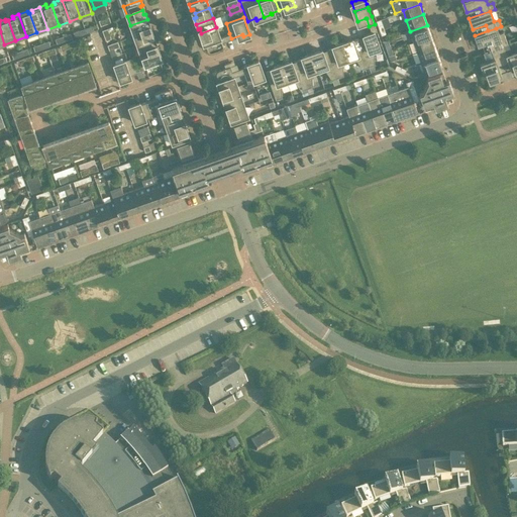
[(147,19),(130,25),(134,35),(149,29),(147,25),(149,25),(147,19)]
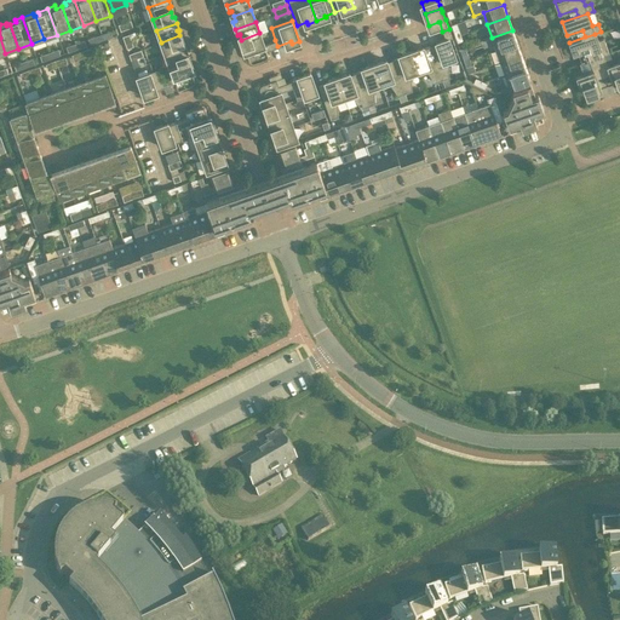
[(438,40),(440,42),(430,46),(441,79),(449,76),(448,63),(457,61),(448,38),(452,36),(449,29),(442,32),(445,38),(438,40)]
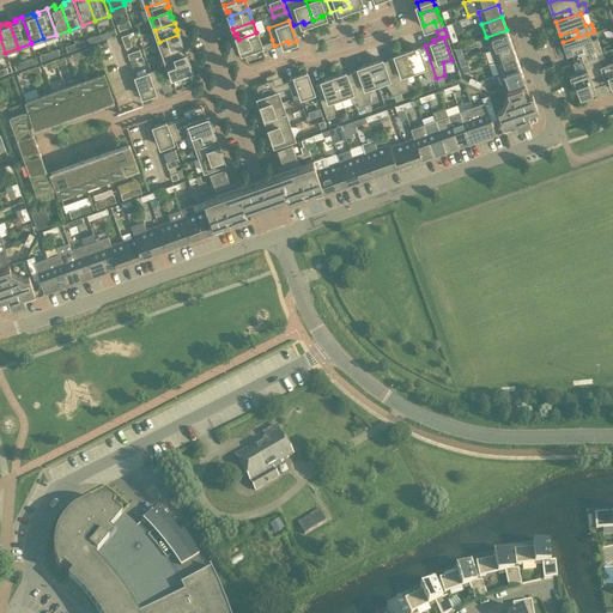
[(507,30),(486,37),(490,49),(511,42),(507,30)]
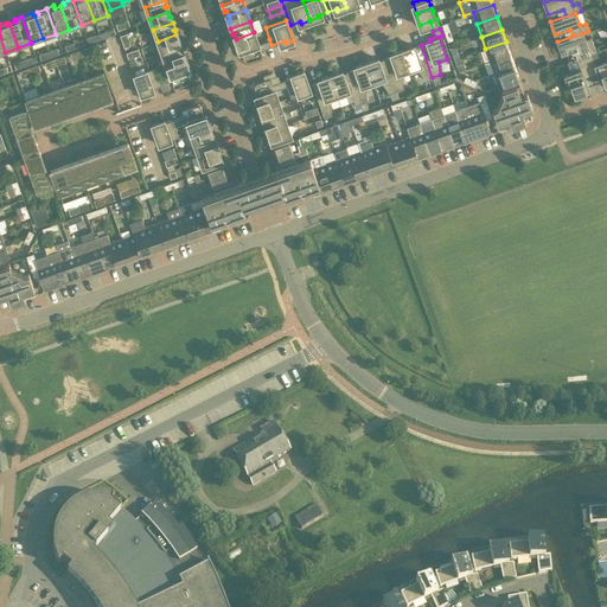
[(259,44),(254,32),(236,39),(243,58),(247,61),(248,61),(262,56),(260,50),(272,45),(269,39),(259,44)]
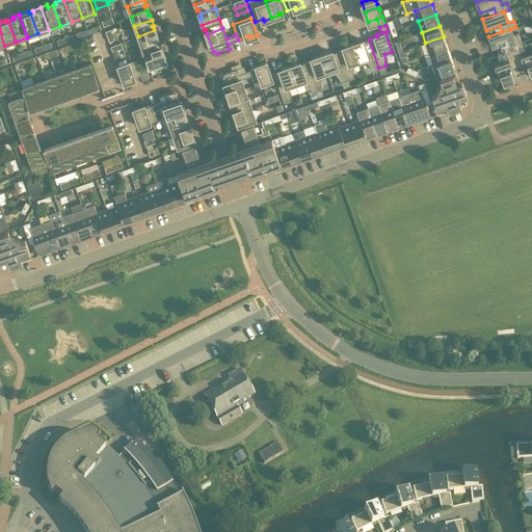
[(505,51),(511,49),(519,46),(522,45),(517,32),(512,34),(510,29),(488,36),(493,48),(506,44),(508,49),(505,50),(505,51)]
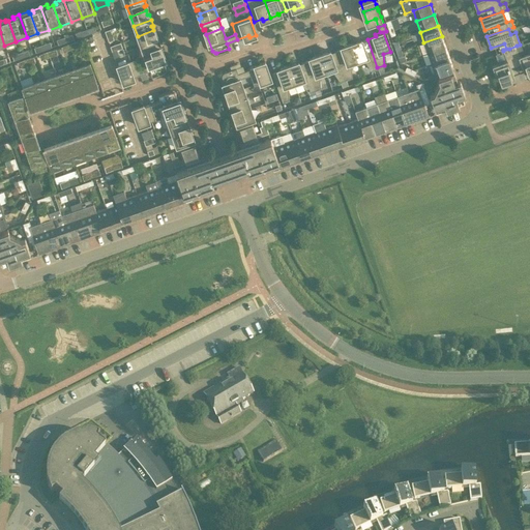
[(153,30),(138,36),(141,46),(158,39),(156,34),(154,34),(153,30)]
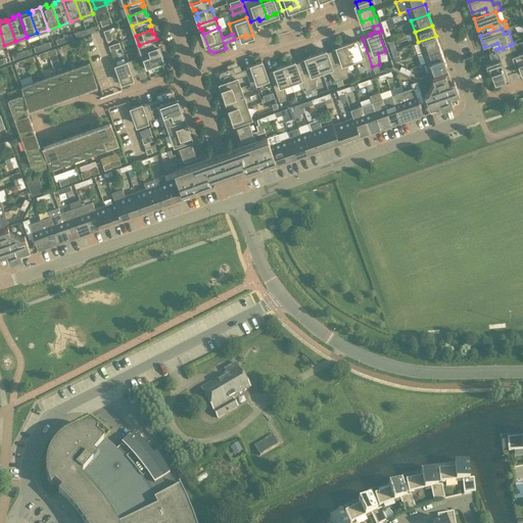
[(119,36),(117,32),(110,34),(105,36),(106,41),(119,36)]
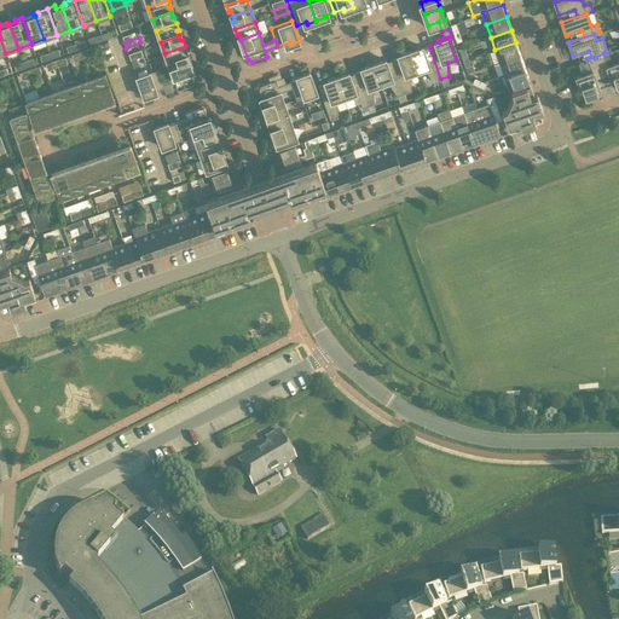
[(499,62),(520,55),(516,42),(495,50),(499,62)]
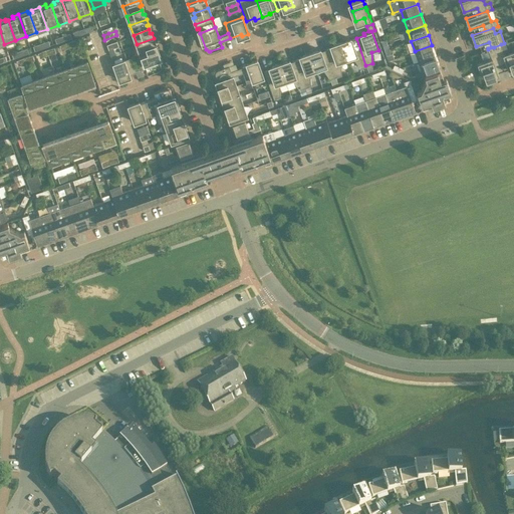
[(154,38),(137,44),(140,54),(155,49),(154,44),(156,44),(154,38)]
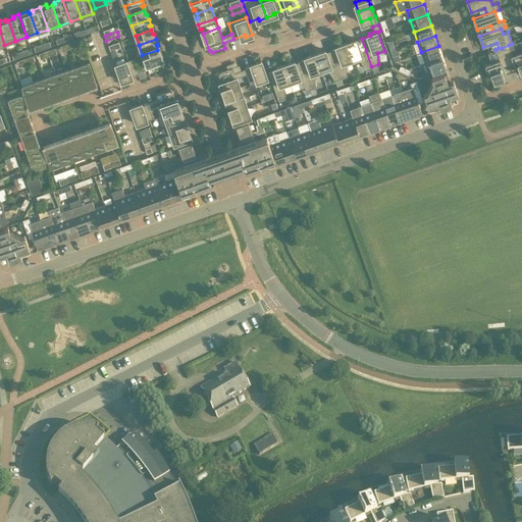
[(368,75),(374,72),(371,66),(362,39),(354,42),(353,40),(346,43),(353,62),(360,60),(366,68),(368,75)]
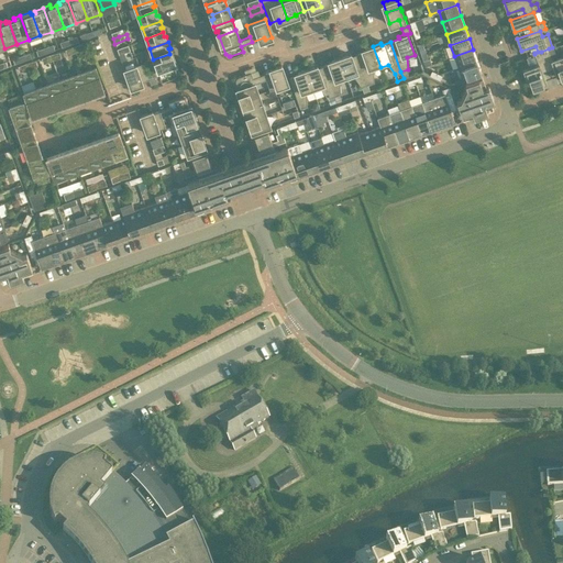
[(373,69),(381,67),(373,46),(364,48),(365,51),(356,54),(367,84),(374,81),(373,69)]
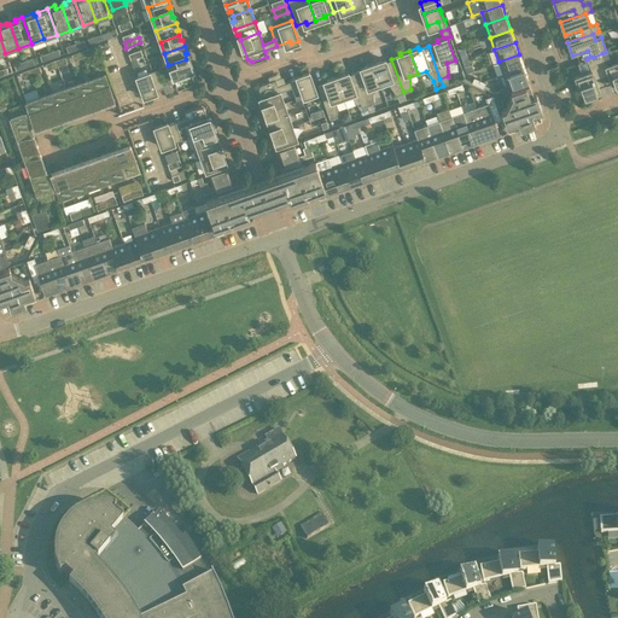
[(606,52),(602,53),(594,57),(600,73),(607,70),(612,85),(617,82),(617,60),(610,64),(606,52)]
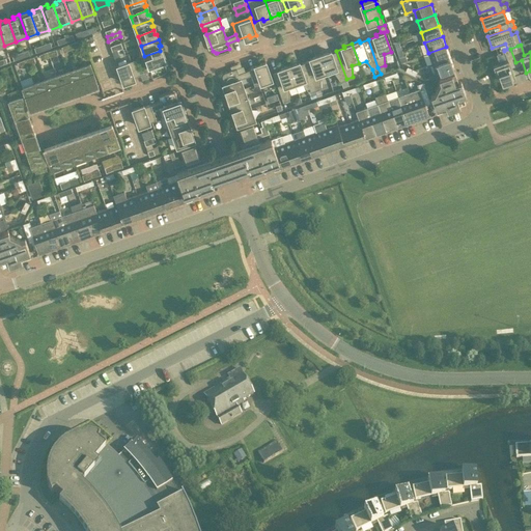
[(431,63),(450,57),(446,47),(428,53),(431,63)]
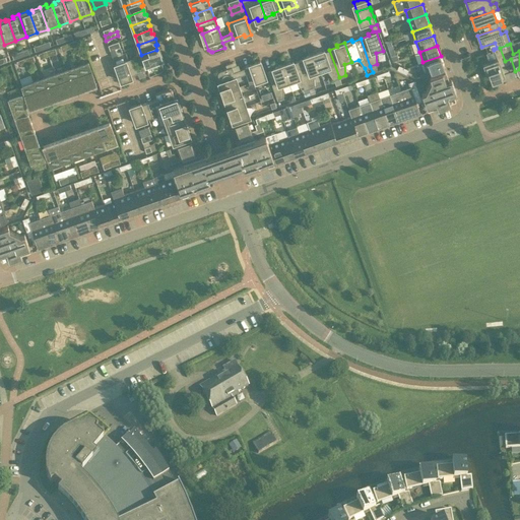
[(56,52),(54,47),(38,53),(40,58),(56,52)]
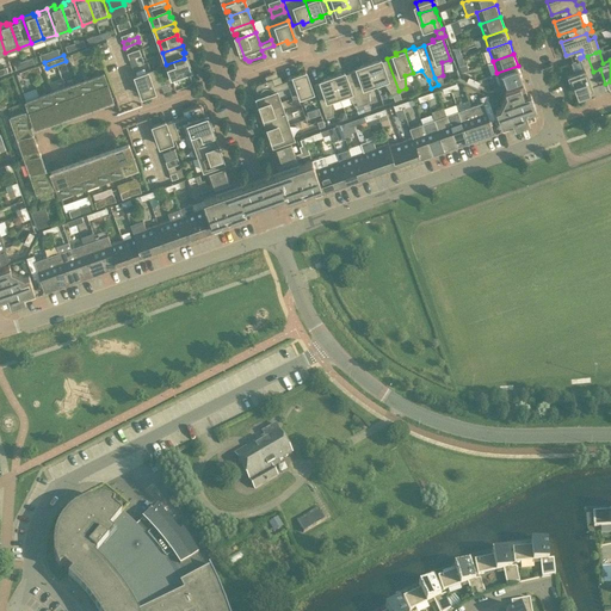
[(593,72),(587,56),(580,59),(584,69),(568,75),(572,86),(574,85),(578,94),(592,90),(586,74),(593,72)]
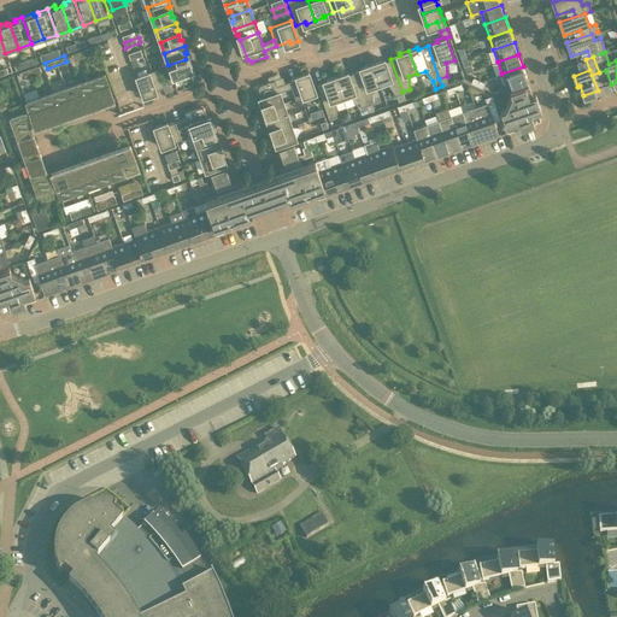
[(193,78),(186,59),(168,65),(172,76),(160,81),(156,69),(162,87),(174,82),(176,88),(191,83),(193,82),(193,78)]
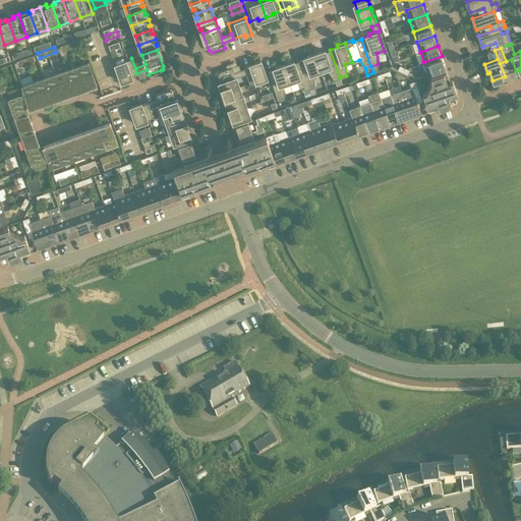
[(334,79),(340,77),(330,50),(323,52),(322,51),(313,53),(321,73),(328,70),(334,79)]
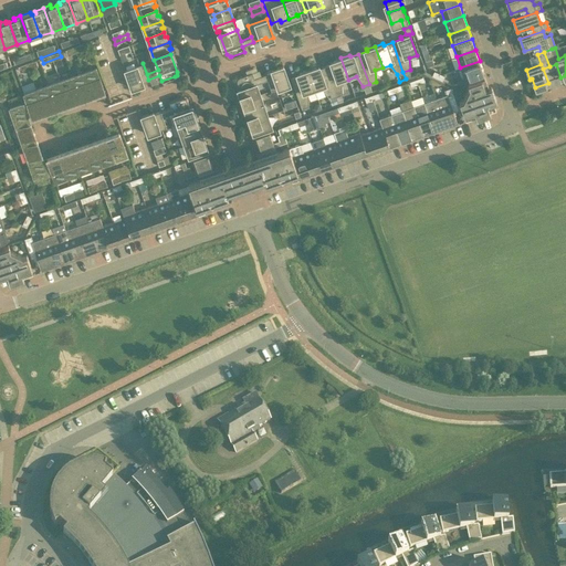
[(430,59),(428,54),(423,55),(427,66),(433,64),(432,61),(431,62),(430,59)]
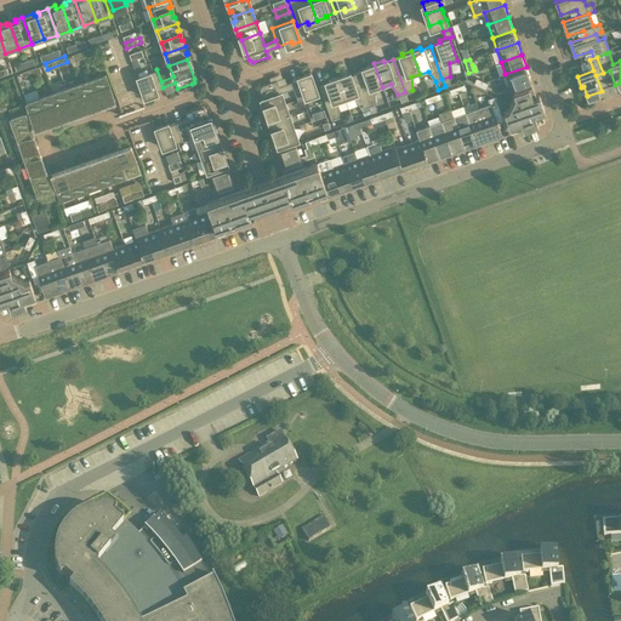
[(10,66),(12,72),(24,67),(23,61),(10,66)]
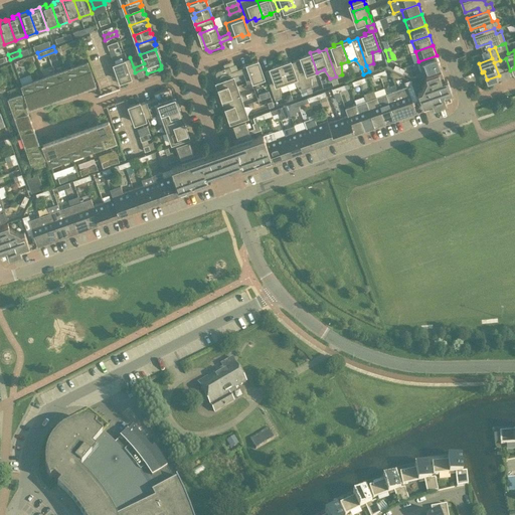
[(311,74),(317,72),(310,52),(303,55),(303,57),(296,59),(305,88),(311,86),(311,74)]
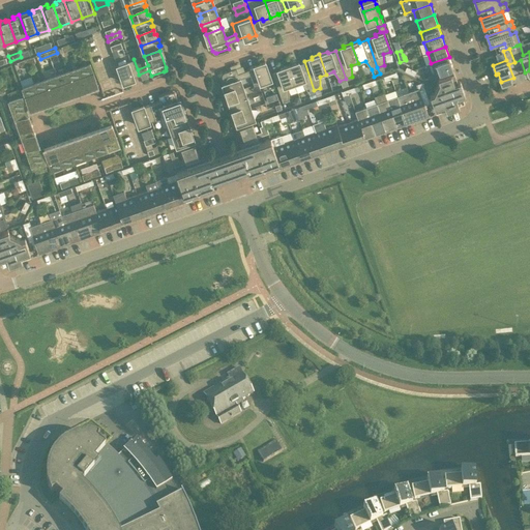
[(0,58),(0,64),(10,61),(8,56),(0,58)]
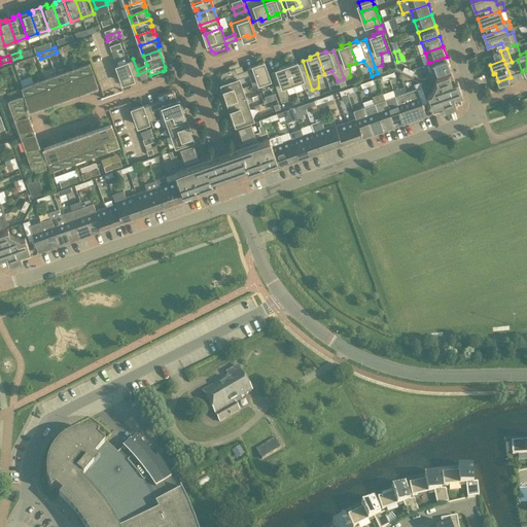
[(449,63),(447,57),(428,63),(432,73),(449,67),(448,64),(449,63)]
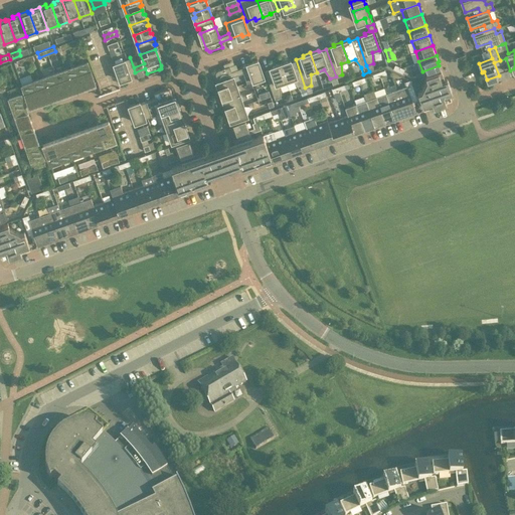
[(125,76),(135,72),(130,57),(114,63),(119,79),(125,77),(125,76)]
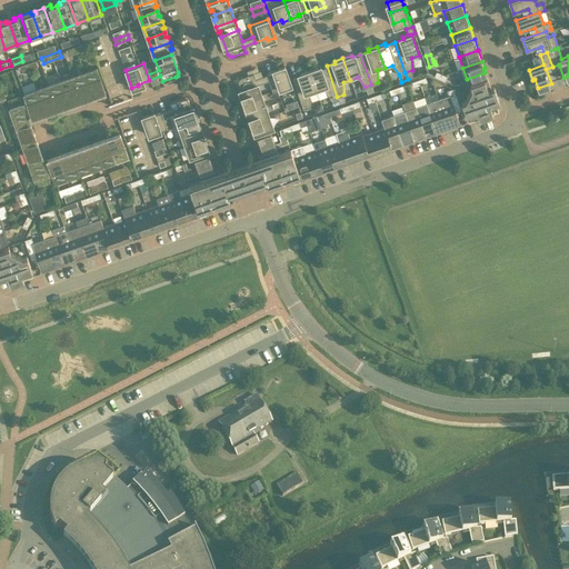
[(278,70),(267,75),(268,80),(272,91),(290,85),(285,66),(278,68),(278,70)]
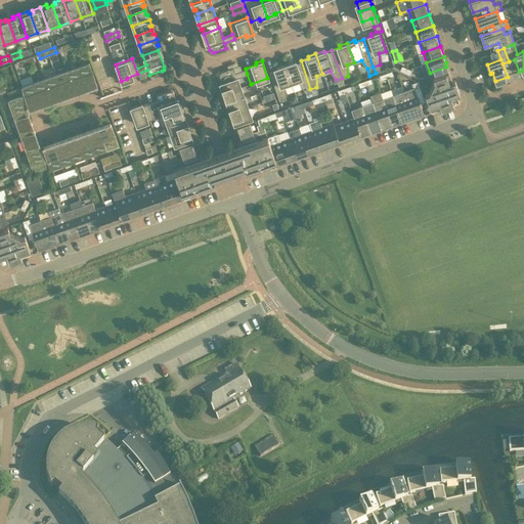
[(304,91),(310,89),(301,60),(293,63),(292,62),(285,64),(292,85),(298,82),(304,91)]
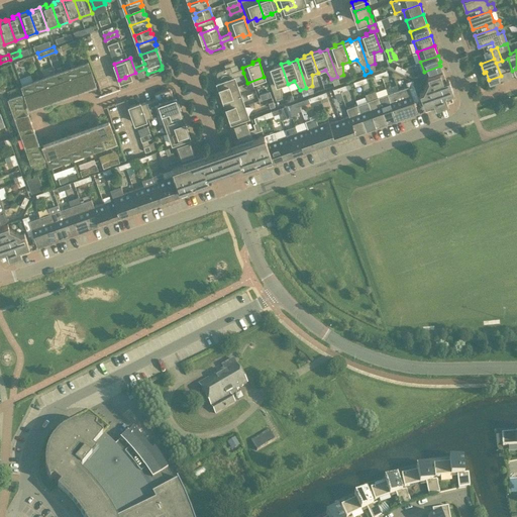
[(88,63),(77,67),(83,86),(95,82),(88,63)]
